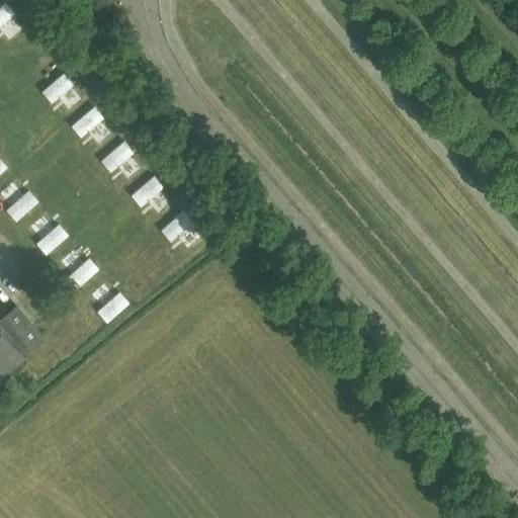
[(6,0),(4,0),(0,4),(0,24),(16,10),(6,0)]
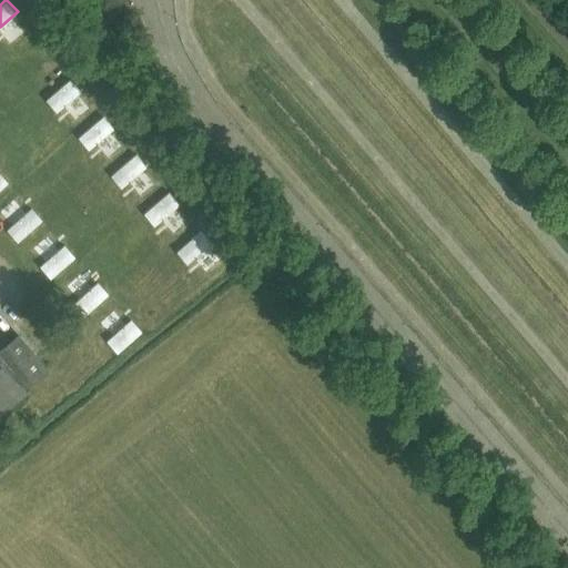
[(73,74),(46,99),(57,111),(83,87),(73,74)]
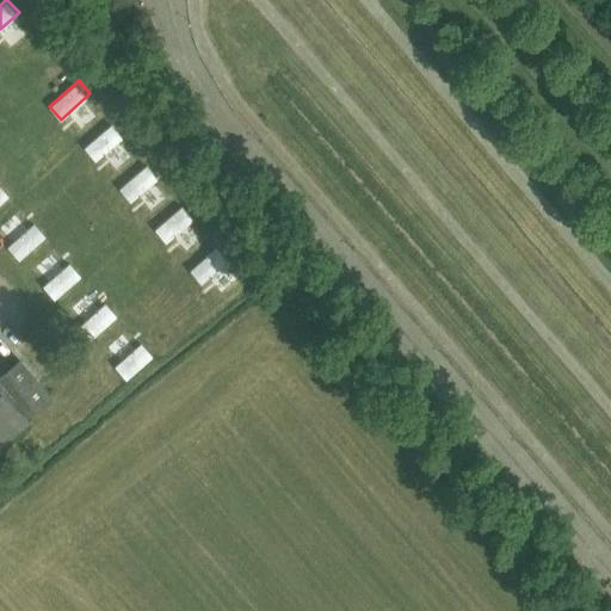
[(115,122),(86,147),(97,160),(127,135),(115,122)]
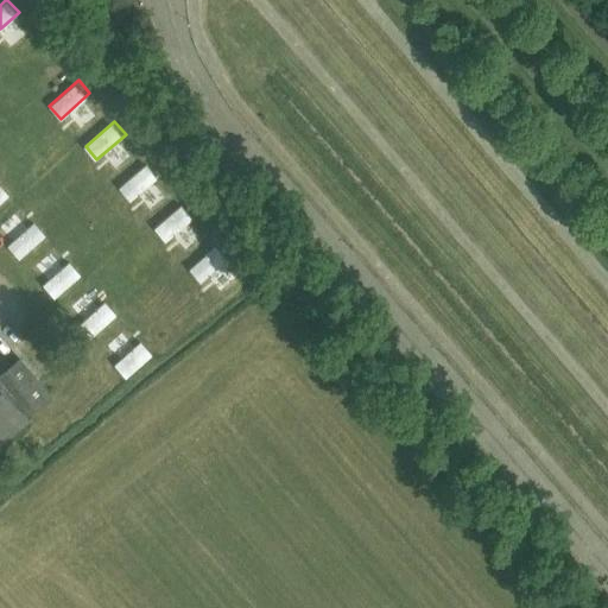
[(147,162),(118,187),(130,201),(158,175),(147,162)]
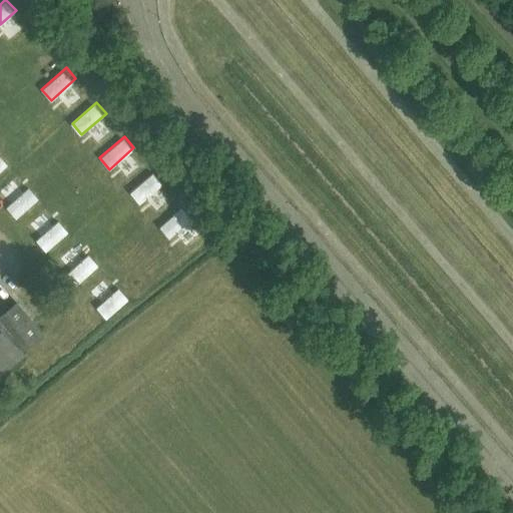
[(0,156),(0,173),(9,166),(0,156)]
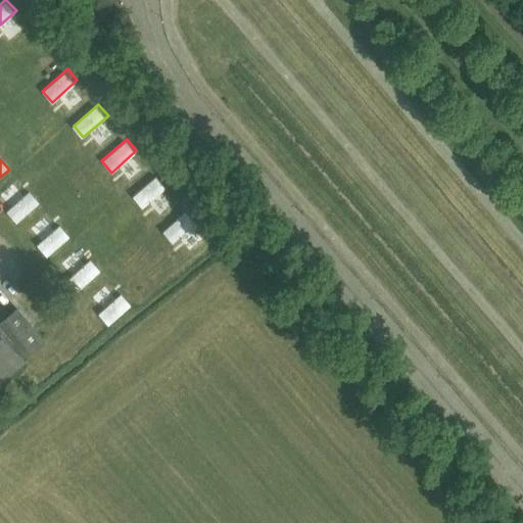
[(155,173),(131,194),(141,205),(165,184),(155,173)]
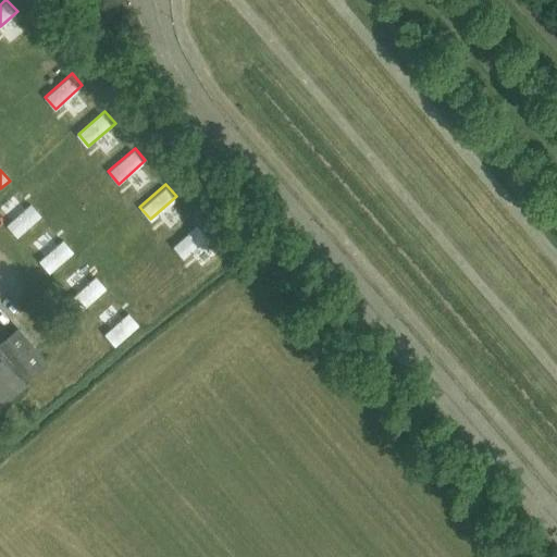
[(32,201),(5,224),(16,236),(42,213),(32,201)]
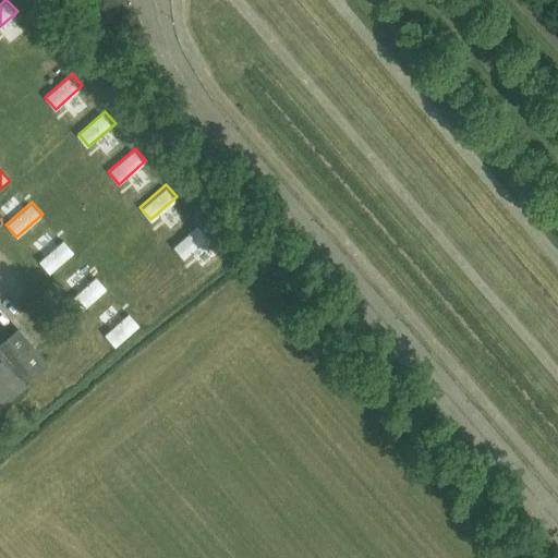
[(199,225),(173,247),(184,259),(210,237),(199,225)]
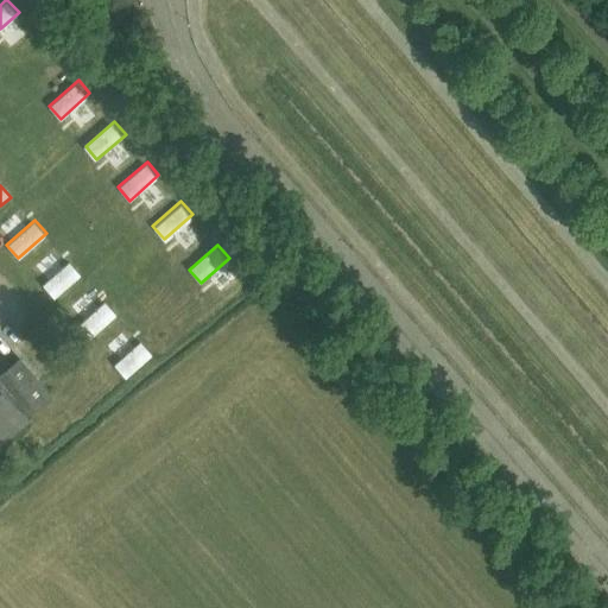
[(69,260),(40,285),(52,298),(81,273),(69,260)]
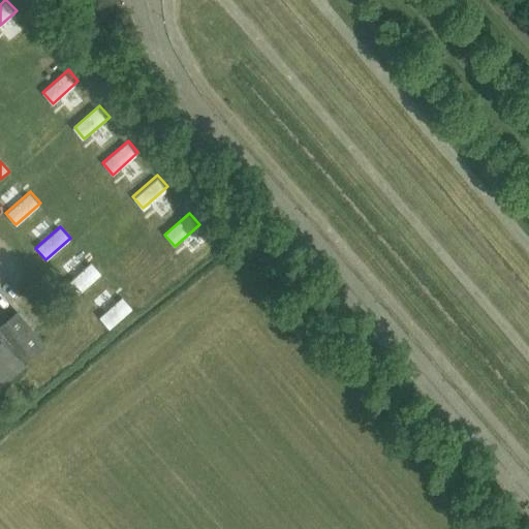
[(95,261),(70,283),(81,296),(105,273),(95,261)]
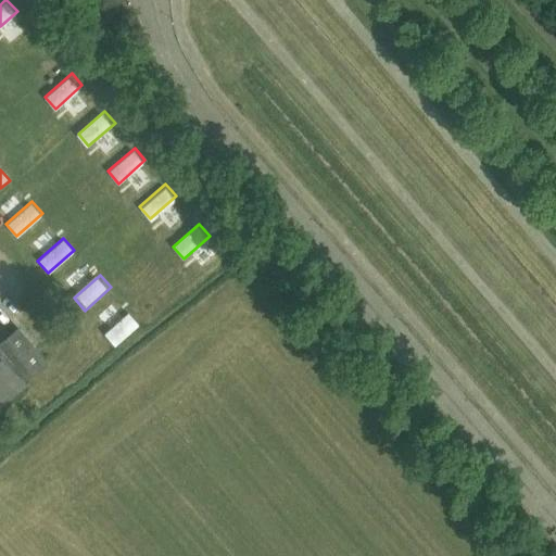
[(130,311),(104,333),(114,345),(141,323),(130,311)]
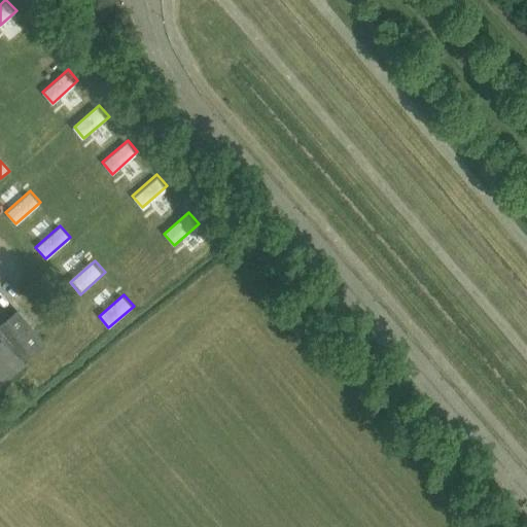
[(0,326),(28,360),(46,345),(18,310),(0,323),(0,326)]
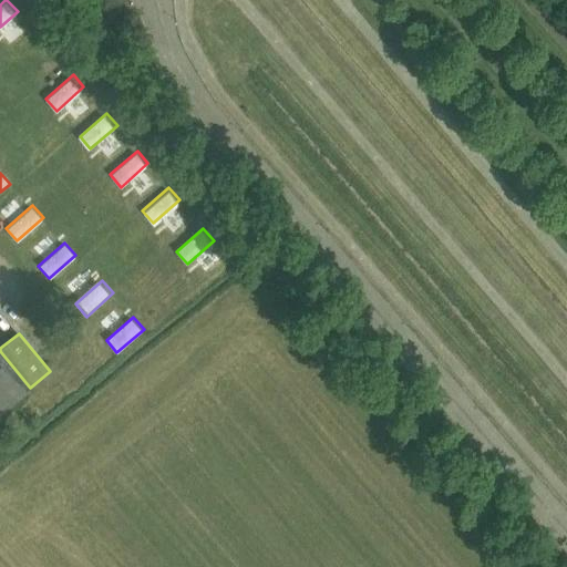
[(0,415),(28,392),(0,359),(0,415)]
